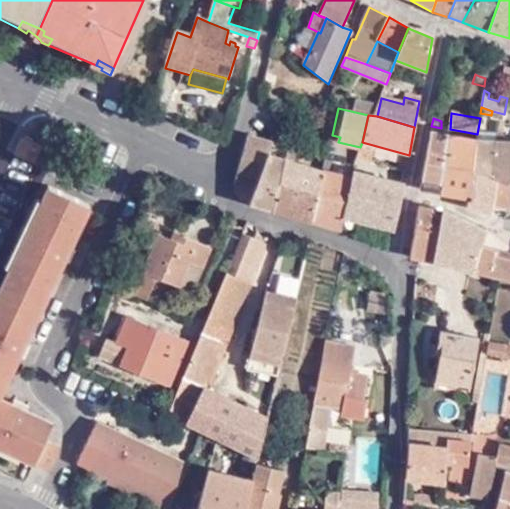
[(420,190),(443,194),(449,136),(431,132),(420,190)]
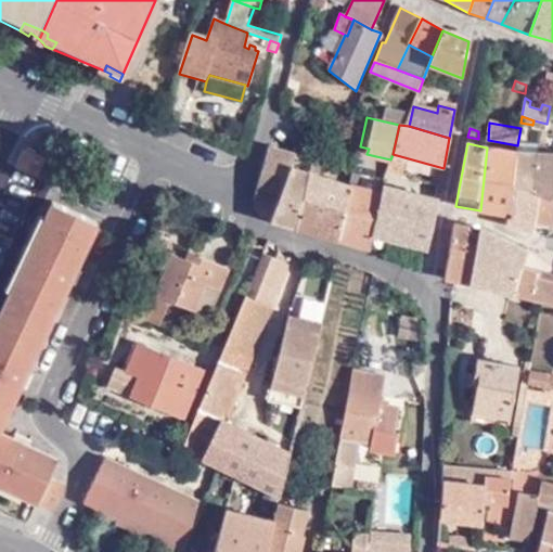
[(257,215),(272,220),(280,197),(290,168),(293,158),(295,154),(267,145),(252,199),(253,205),(255,209),(257,215)]
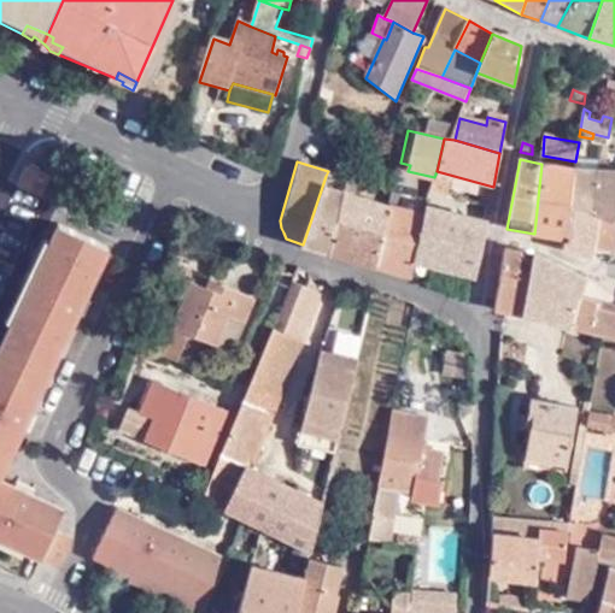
[(51,174),(28,164),(18,184),(40,195),(51,174)]
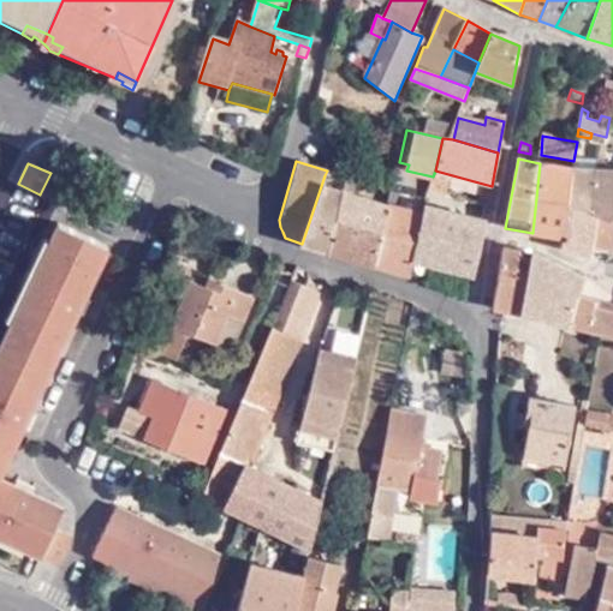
[(533,233),(563,239),(569,202),(572,168),(540,163),(533,233)]
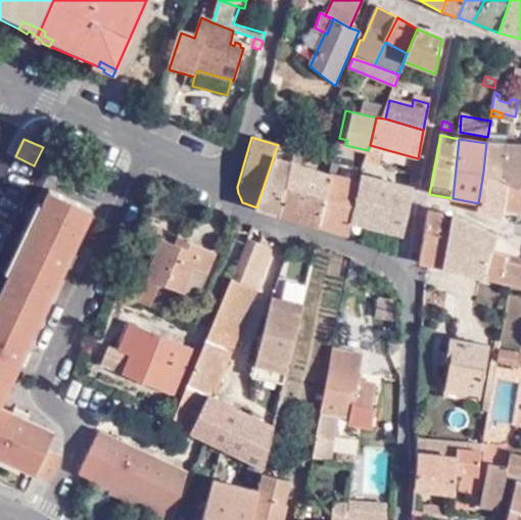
[(483,172),(503,180),(508,146),(486,143),(483,172)]
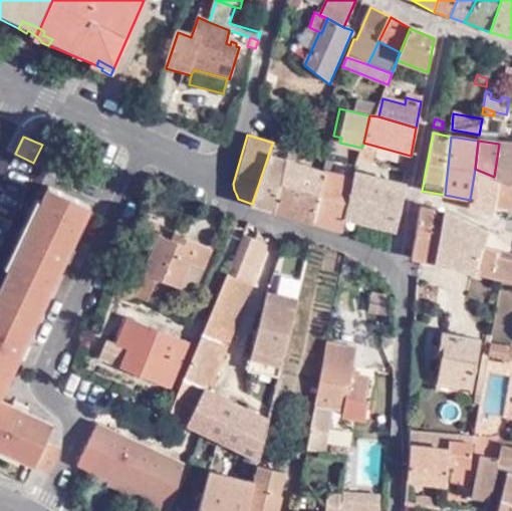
[(358,161),(406,175),(411,156),(363,143),(361,148),(358,161)]
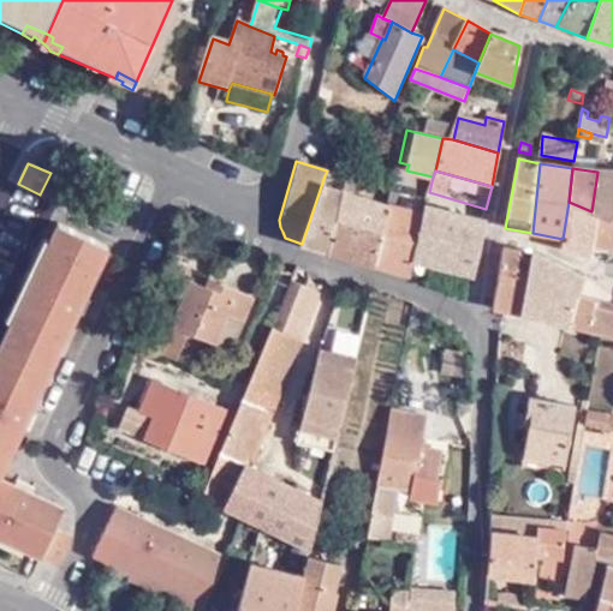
[(612,220),(612,173),(597,172),(591,211),(612,220)]
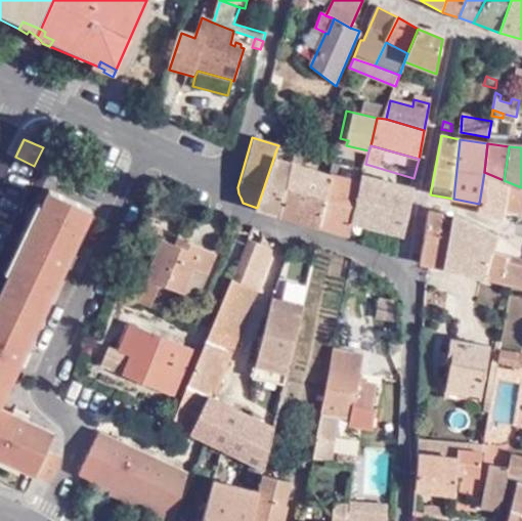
[(293,164),(295,155),(276,149),(273,159),(293,164)]
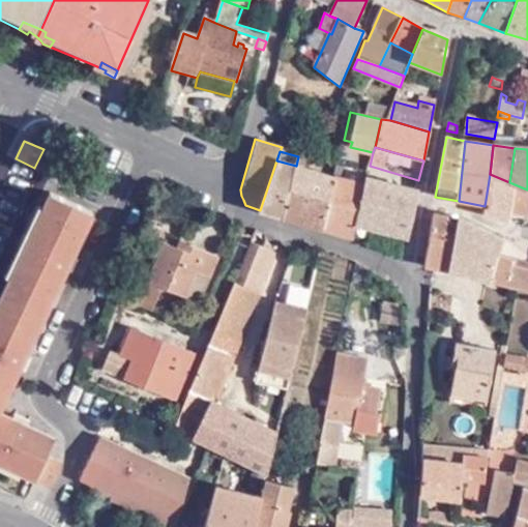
[(296,166),(304,169),(308,158),(298,156),(296,166)]
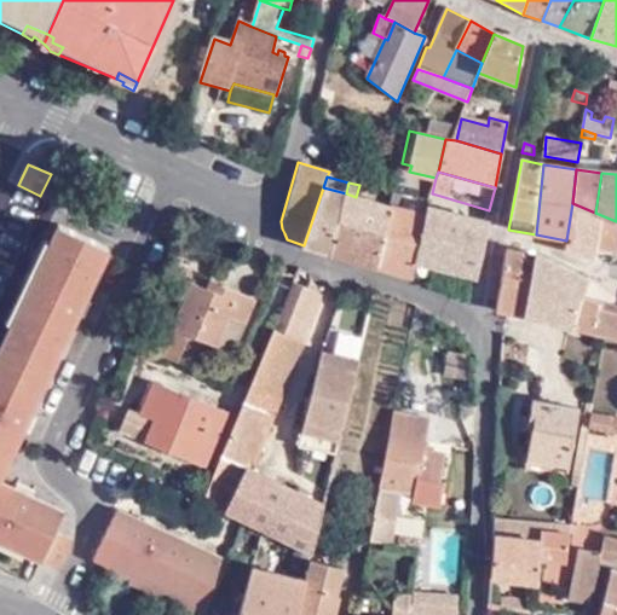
[(312,220),(336,226),(346,193),(323,187),(312,220)]
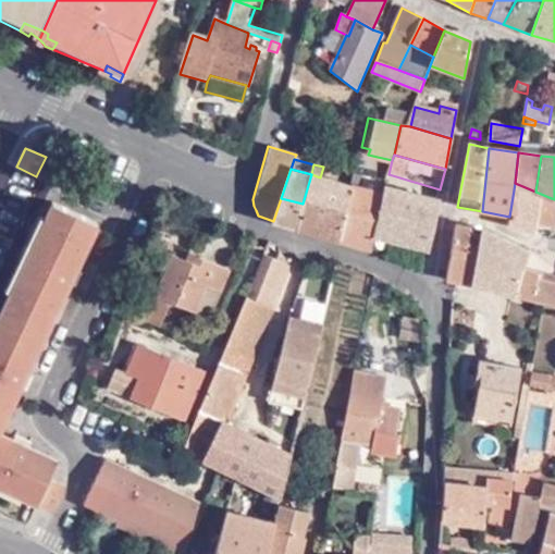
[(297,229),(338,243),(352,185),(320,177),(311,174),(303,204),(297,229)]
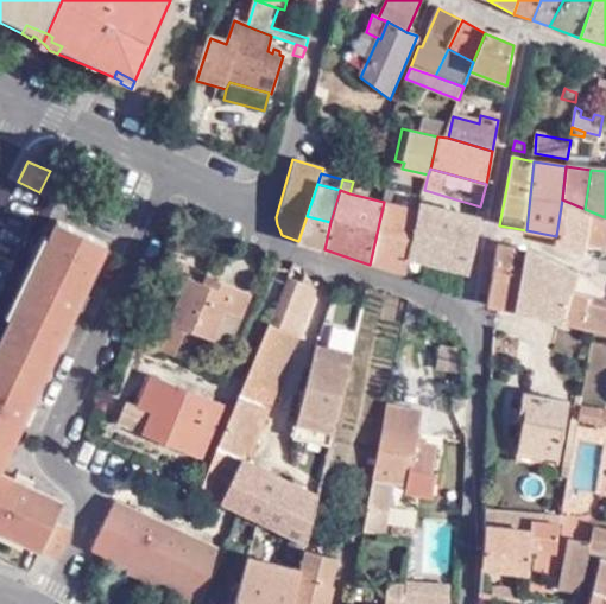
[(605,245),(605,217),(585,209),(562,199),(556,236),(554,247),(586,254),(588,243),(605,245)]
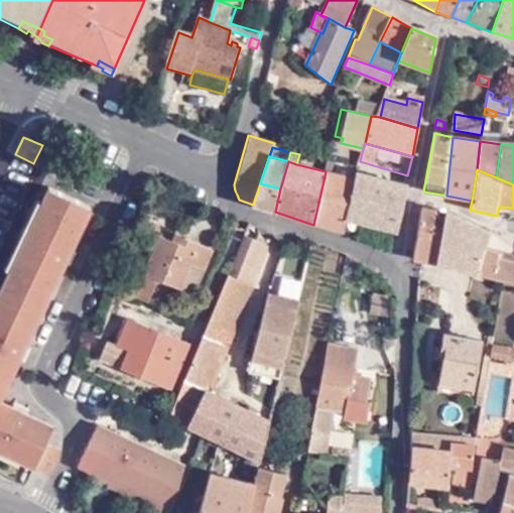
[(338,231),(344,234),(348,220),(346,219),(355,180),(326,171),(313,225),(338,231)]
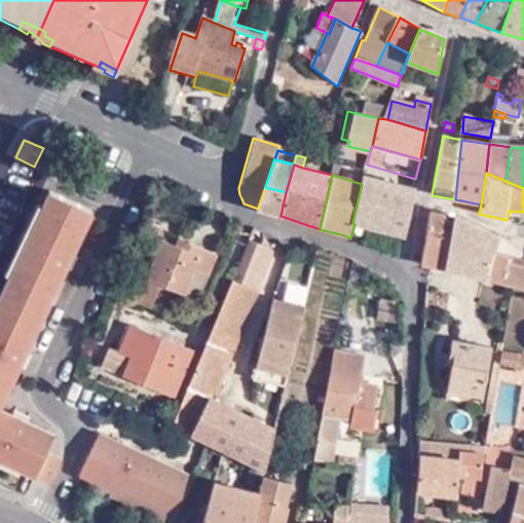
[(354,224),(403,235),(413,190),(364,176),(362,184),(352,223),(354,224)]
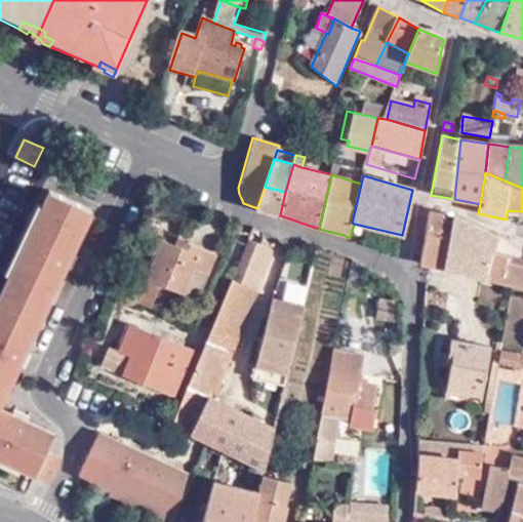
[(257,208),(280,215),(285,192),(265,187),(257,208)]
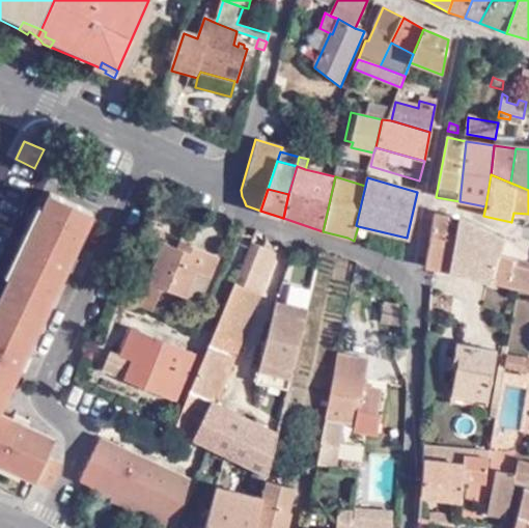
[(8,279),(0,301),(45,324),(67,270),(77,254),(95,223),(45,202),(44,205),(28,237),(24,246),(8,279)]
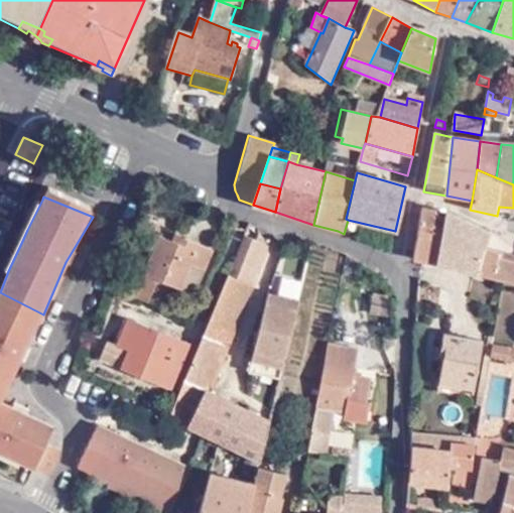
[(42,200),(36,197),(22,227),(27,230),(42,200)]
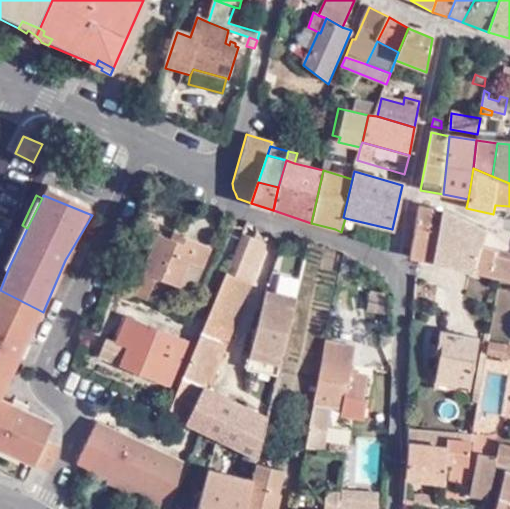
[(509,206),(495,205),(493,214),(509,217),(509,206)]
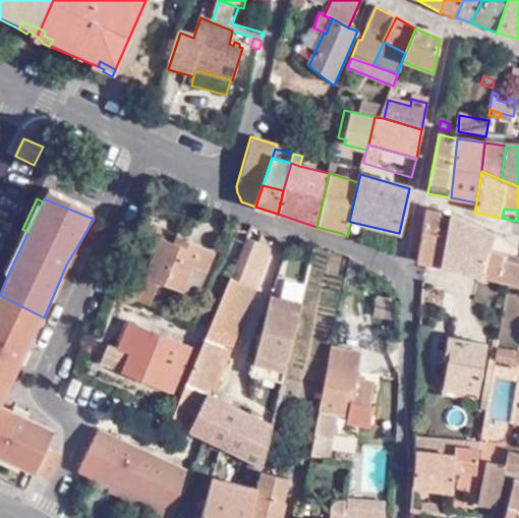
[(442,267),(452,215),(424,211),(416,261),(417,261),(425,264),(442,267)]
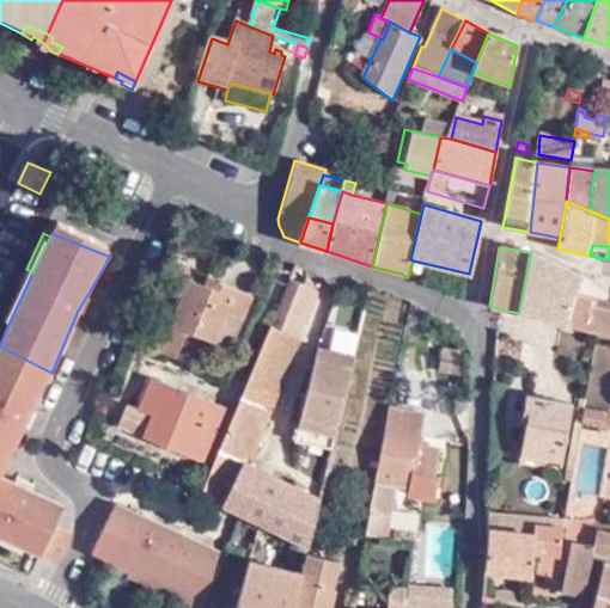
[(577,296),(583,278),(548,256),(531,252),(519,313),(566,325),(577,296)]
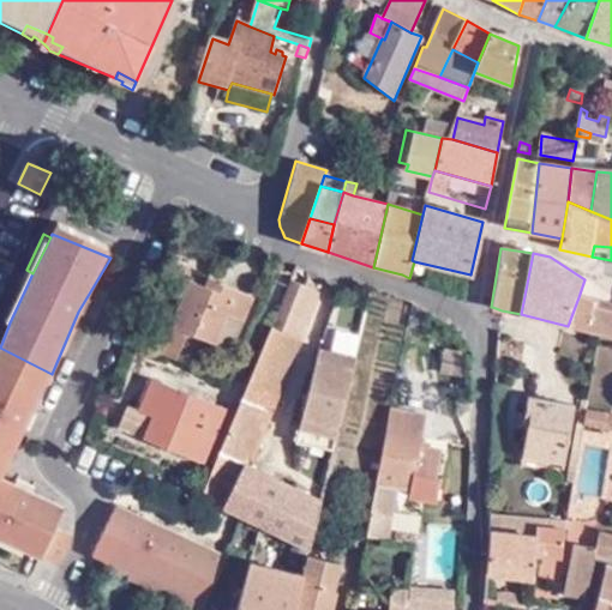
[(156,352),(174,360),(186,330),(216,343),(231,314),(244,320),(255,296),(223,284),(221,290),(205,285),(189,278),(156,352)]
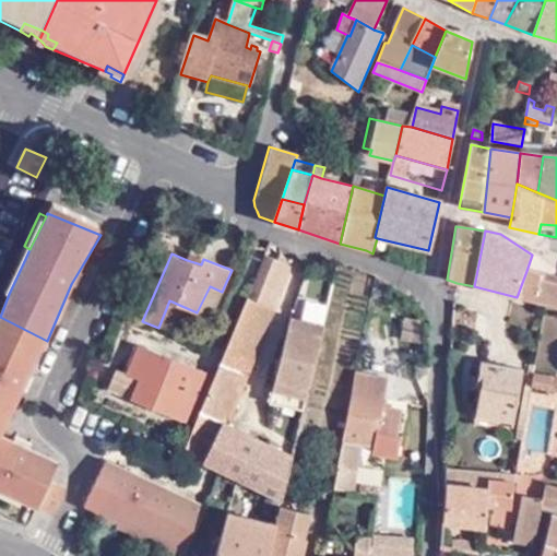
[(190,255),(187,260),(201,264),(203,259),(190,255)]
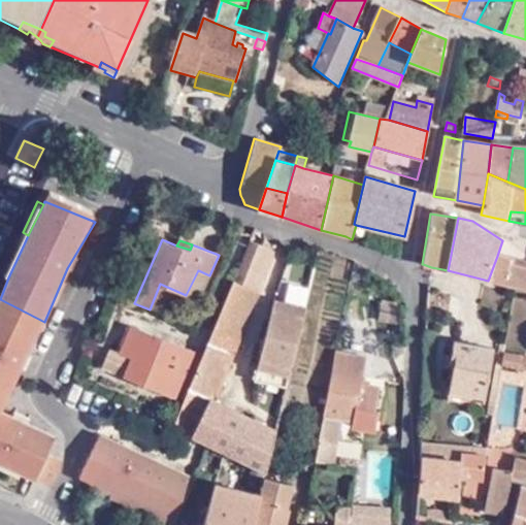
[(17,242),(2,274),(8,277),(24,244),(17,242)]
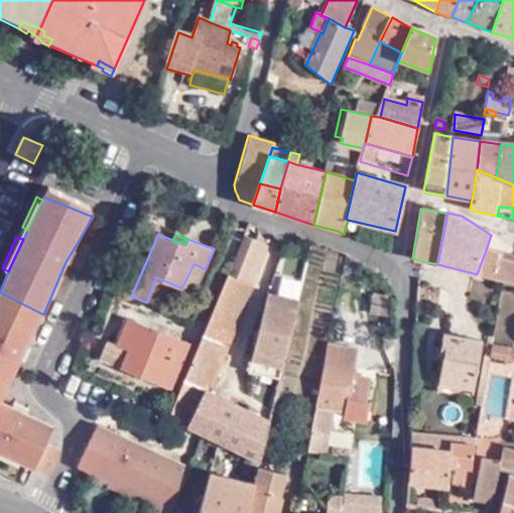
[(245,238),(230,275),(254,285),(269,247),(245,238)]
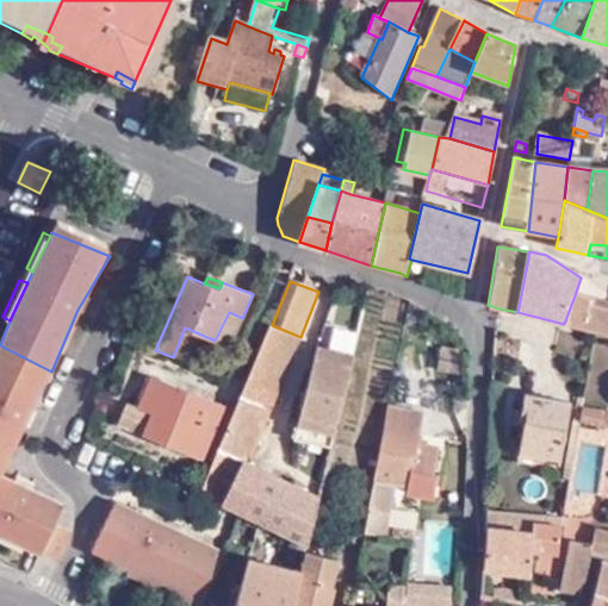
[(78,310),(84,314),(93,295),(88,292),(78,310)]
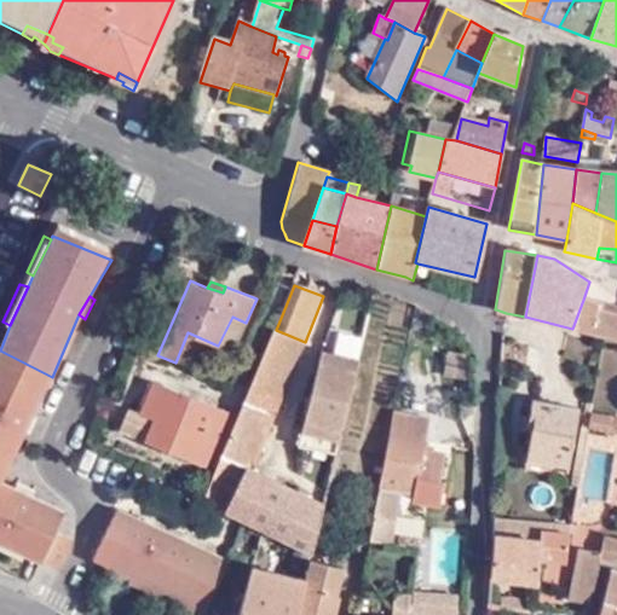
[(607,337),(616,338),(616,315),(599,311),(600,303),(583,300),(572,329),(607,337)]
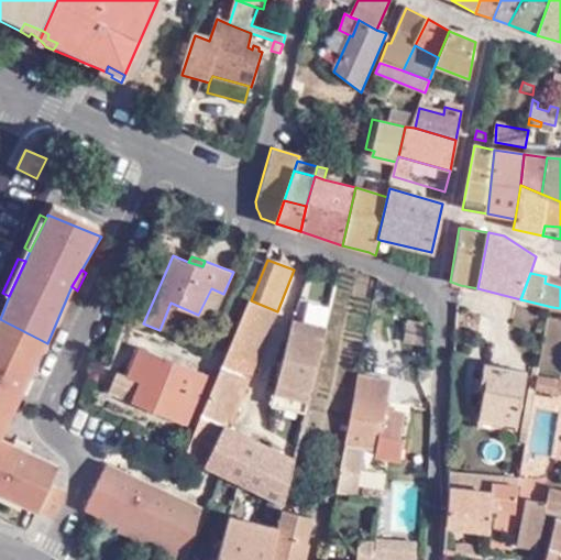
[(545,283),(560,287),(560,280),(546,276),(545,283)]
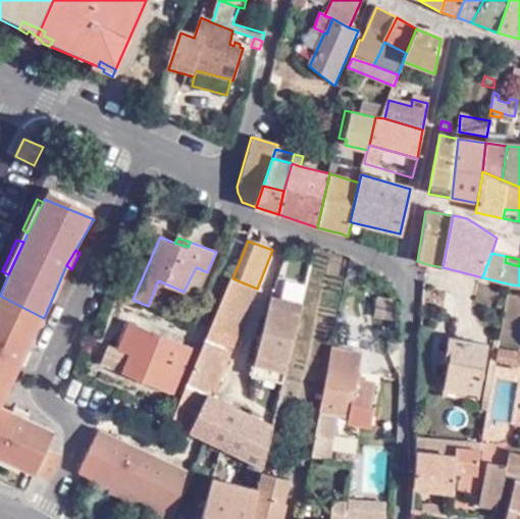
[(313,264),(300,260),(295,286),(307,290),(313,264)]
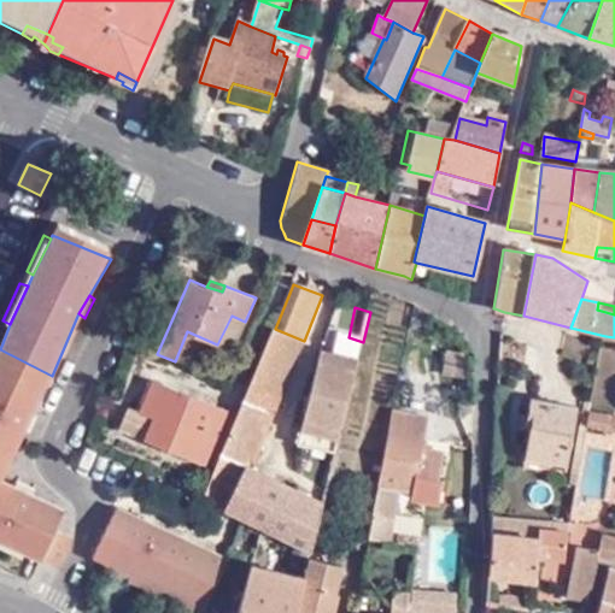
[(232,316),(217,345),(232,351),(245,322),(232,316)]
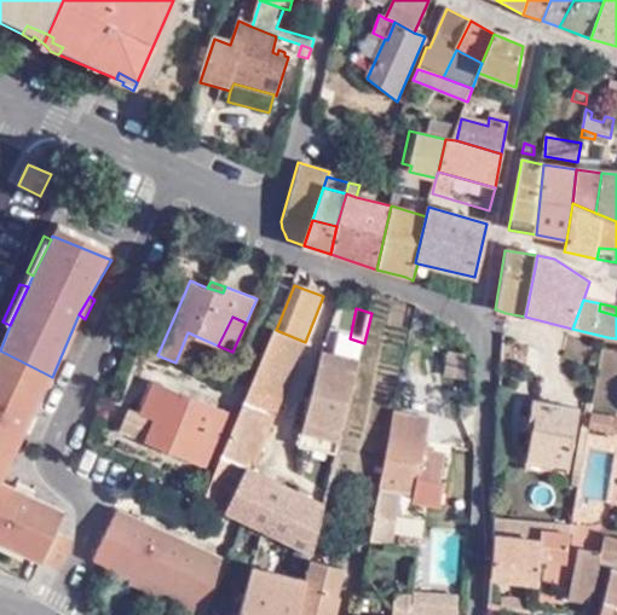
[(305,342),(276,330),(275,330),(203,504),(240,522),(263,532),(311,556),(324,506),(241,465),(252,437),(264,412),(274,416),(305,342)]
